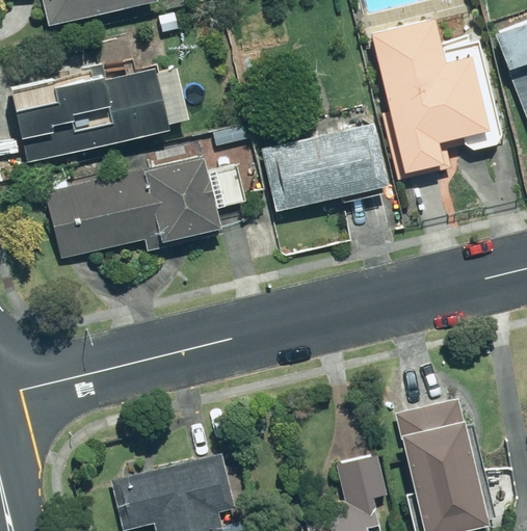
[(42,0),(49,28),(157,3),(155,0),(42,0)]
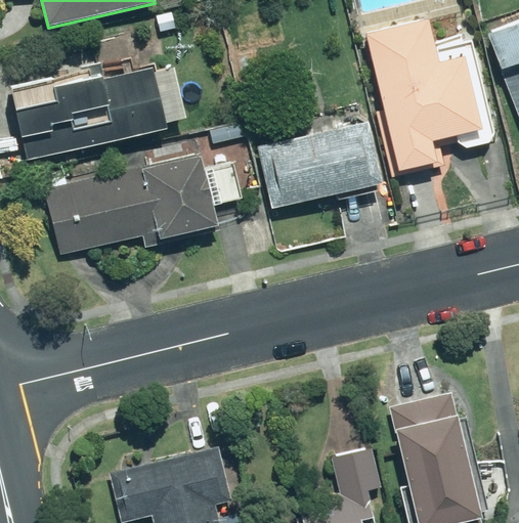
[(364,34),(382,111),(378,112),(392,178),(435,169),(429,140),(457,134),(460,148),(495,140),(473,36),(433,44),(428,19),(364,34)]
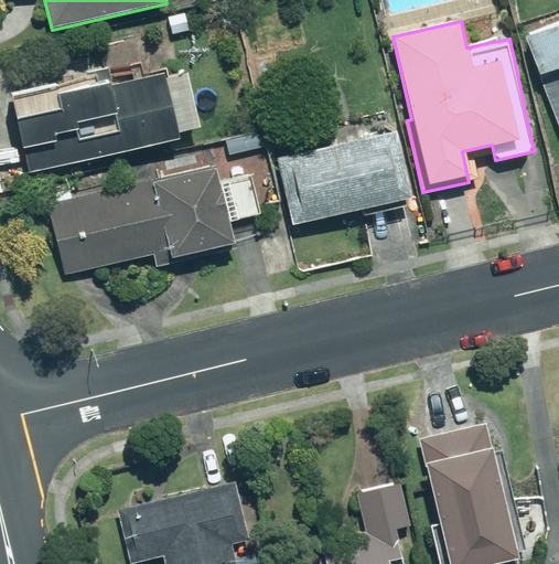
[(558,22),(524,36),(558,125),(558,22)]
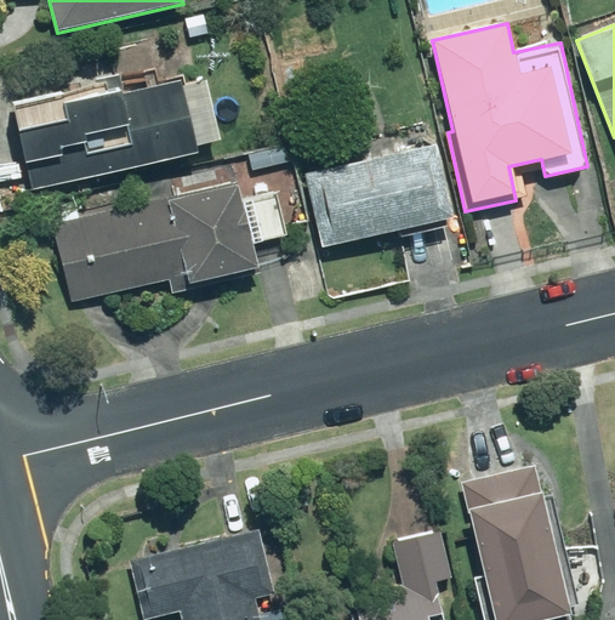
[(33,189),(194,154),(192,148),(220,142),(205,78),(120,96),(119,90),(22,112),(26,130),(15,132),(22,163),(27,161),(33,189)]
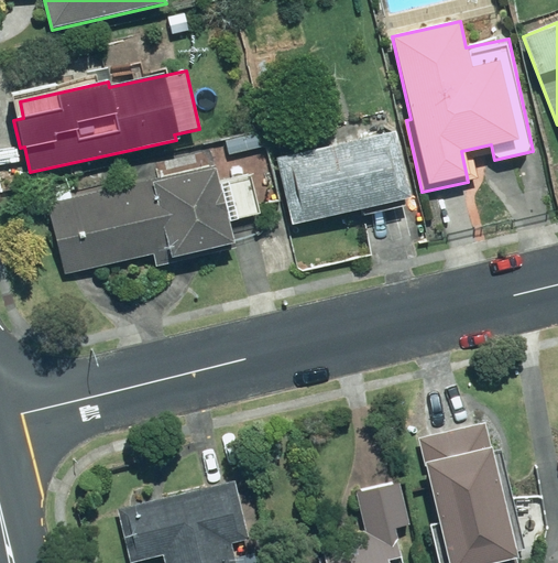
[(226,137),(229,154),(270,147),(266,129),(226,137)]
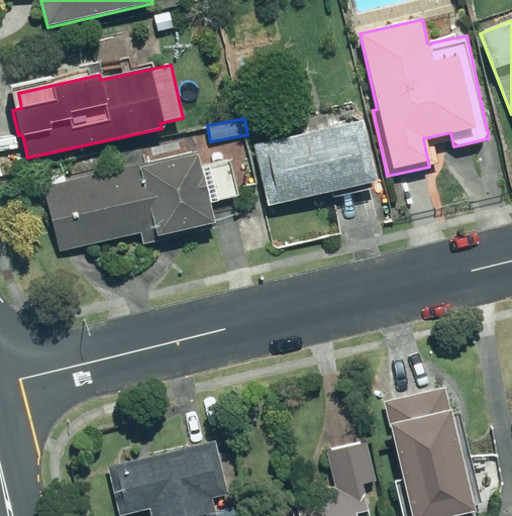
[(267,206),(375,182),(362,120),(253,144),(267,206)]
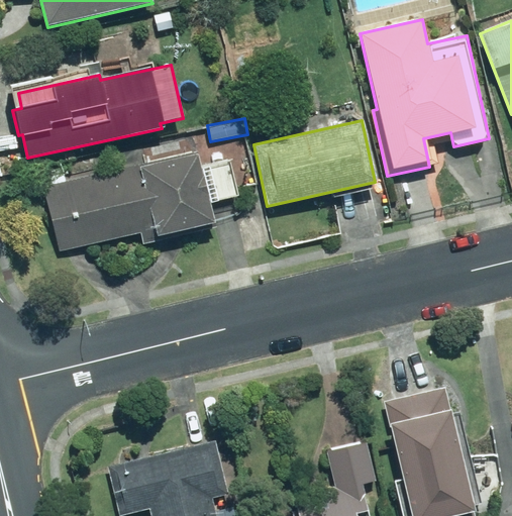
[(44,188),(59,249),(143,229),(146,244),(176,237),(175,233),(212,225),(207,204),(241,196),(232,162),(201,170),(196,147),(71,177),(69,168),(50,172),(54,186),(44,188)]
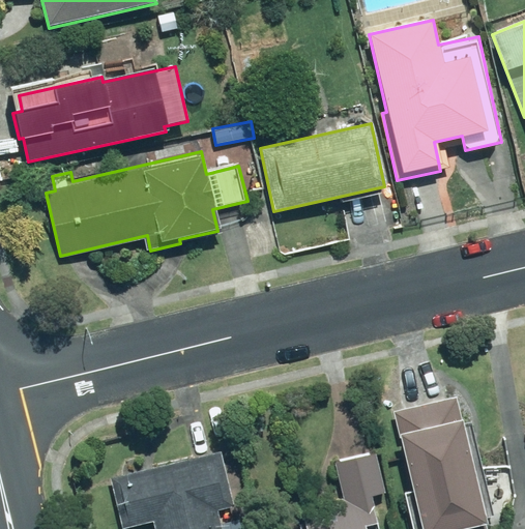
[(488,528),(486,517),(495,515),(472,418),(464,420),(459,397),(395,411),(399,430),(396,431),(409,491),(404,492),(412,528),(488,528)]
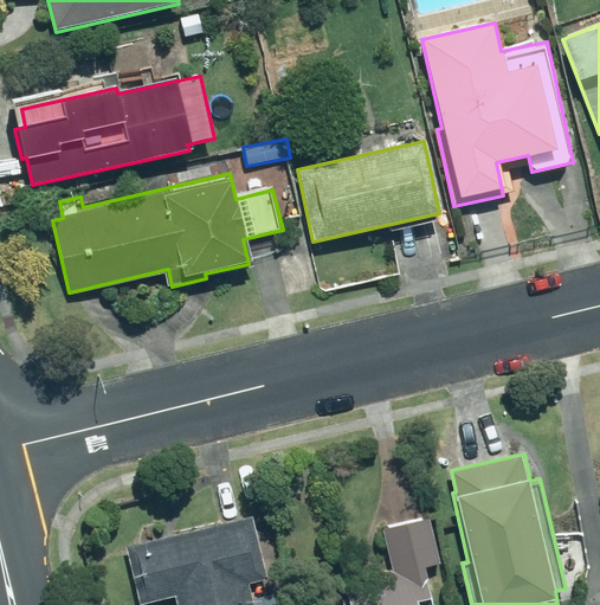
[(440,562),(430,515),(384,527),(395,578),(361,586),(365,603),(353,604),(437,604),(427,565),(440,562)]
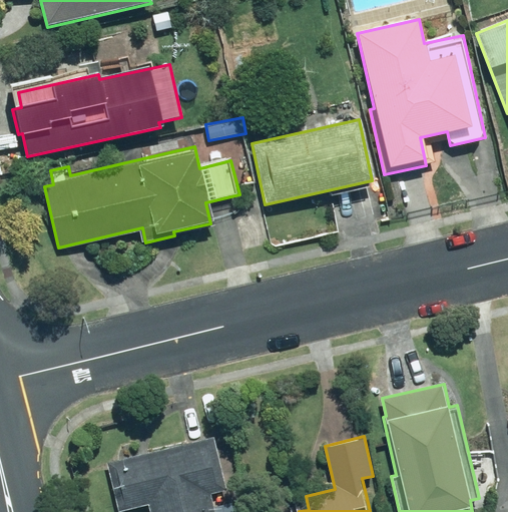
[(216,437),(108,461),(118,508),(150,501),(151,511),(216,511),(212,490),(227,487),(216,437)]
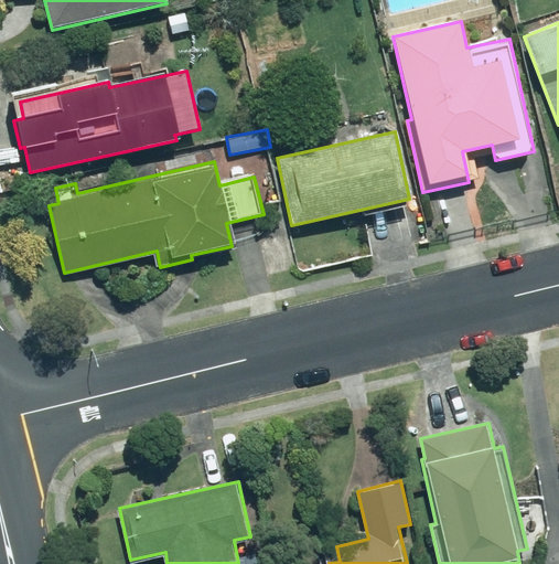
All buildings are outlined.
